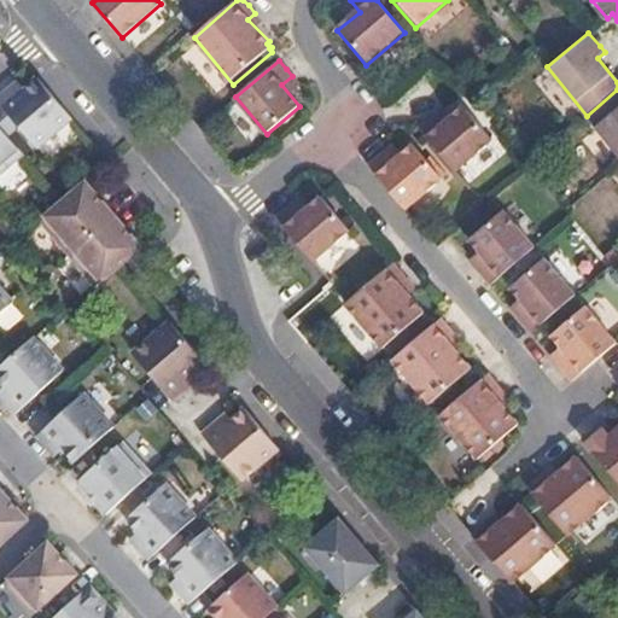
[(71,118),(36,76),(24,87),(18,79),(0,93),(0,106),(36,149),(71,118)]
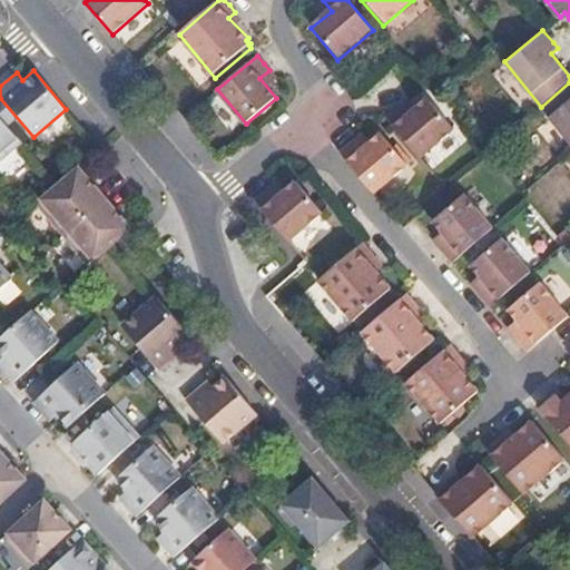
[(569,82),(541,107),(569,143),(569,82)]
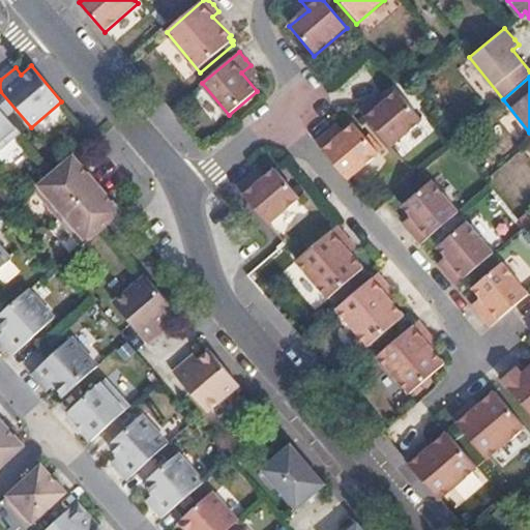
[(359,110),(390,146),(422,119),(399,91),(381,107),(373,98),(359,110)]
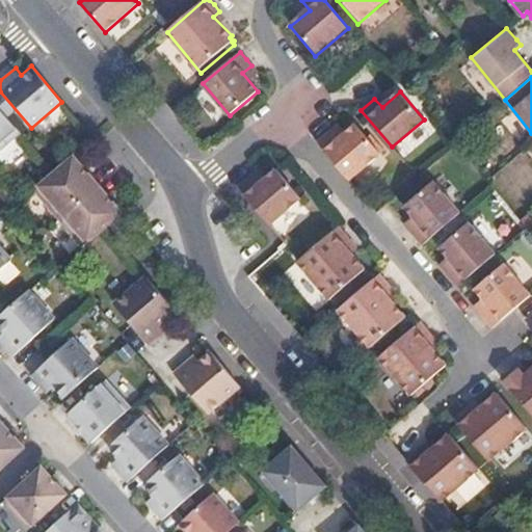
[(0,150),(21,133),(0,109),(0,150)]
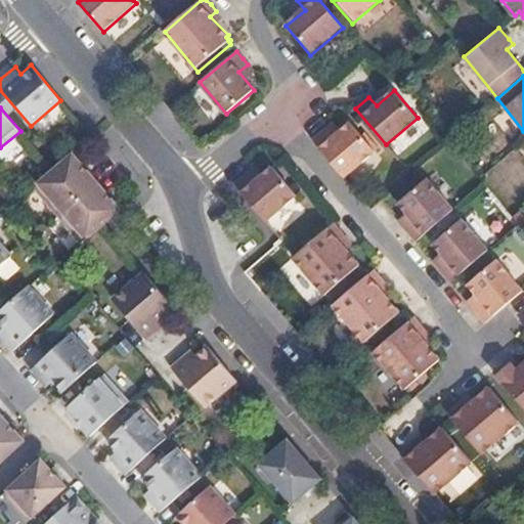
[(311,139),(344,178),(376,149),(350,120),(332,134),(324,127),(311,139)]
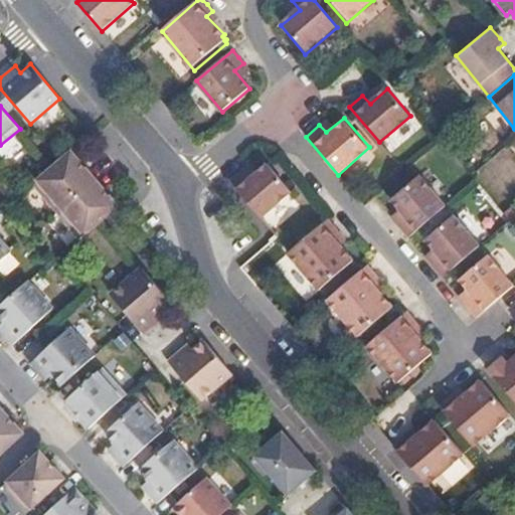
[(62,207),(95,180),(70,153),(39,180),(62,207)]
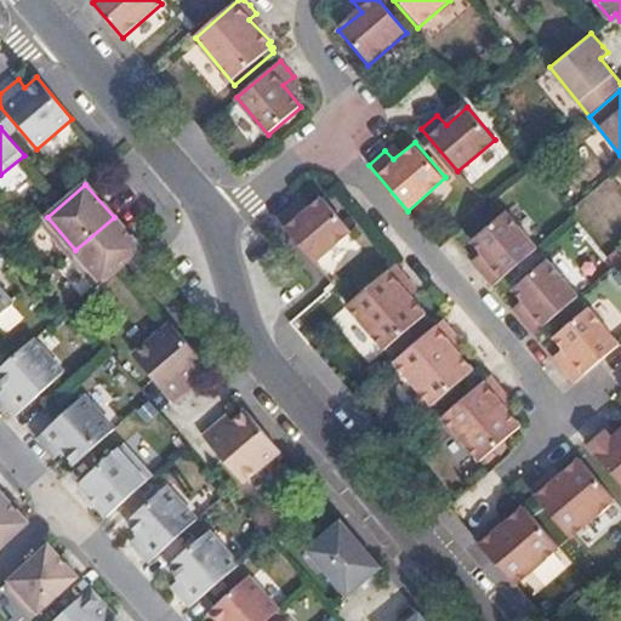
[(277,218),(314,263),(353,229),(324,195),(303,214),(294,204),(277,218)]
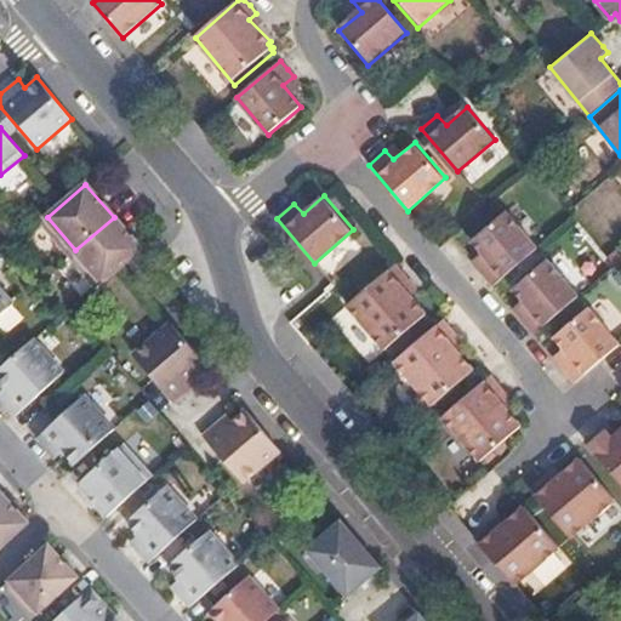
[(496,284),(540,246),(510,210),(474,240),(493,261),(483,269),(496,284)]
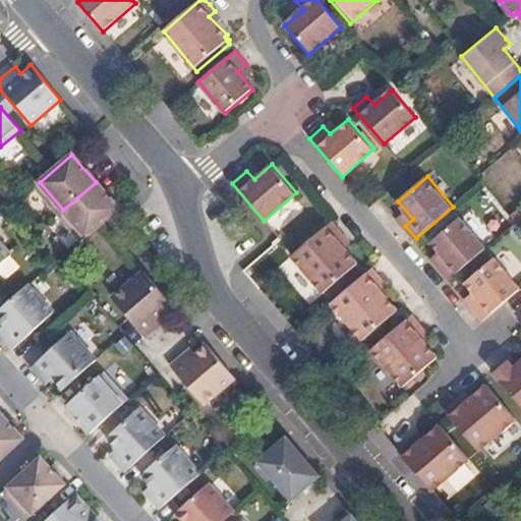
[(63,210),(88,237),(103,224),(120,210),(96,182),(63,210)]
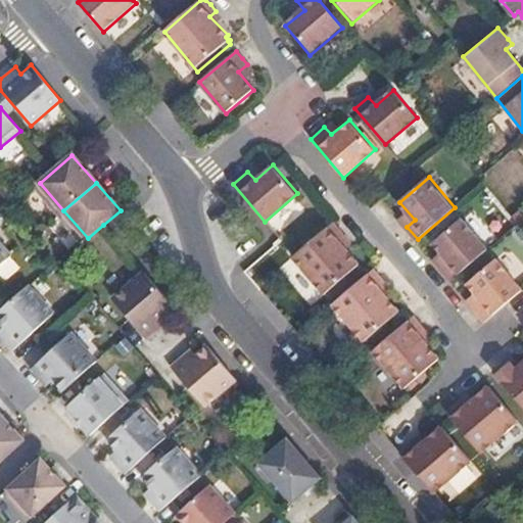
[(452,280),(490,247),(464,217),(434,242),(449,260),(440,268),(452,280)]
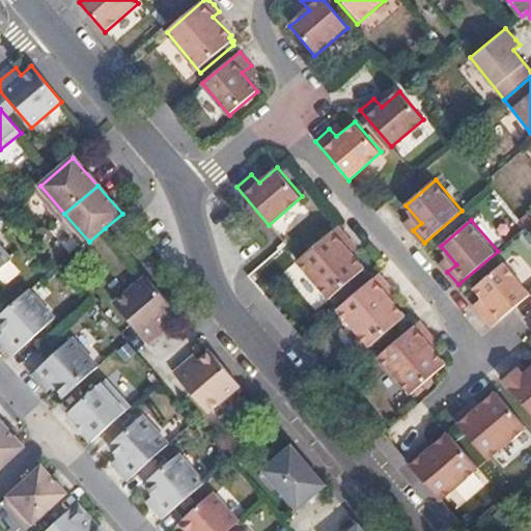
[(344,247),(350,241),(343,233),(337,227),(299,260),(296,263),(330,302),(365,272),(344,247)]
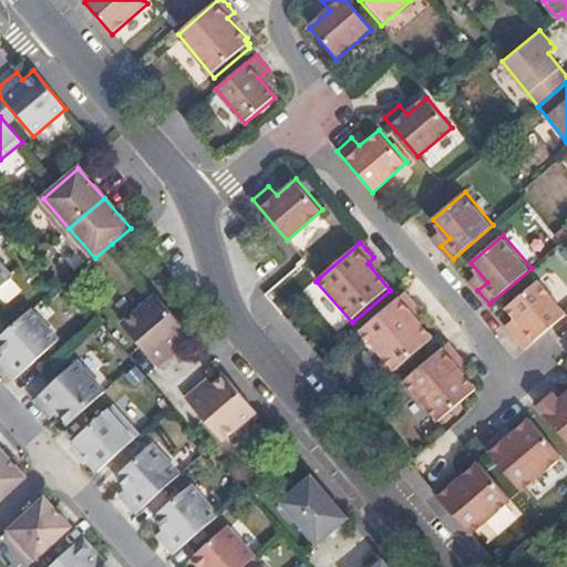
[(0,289),(11,279),(0,266),(0,289)]
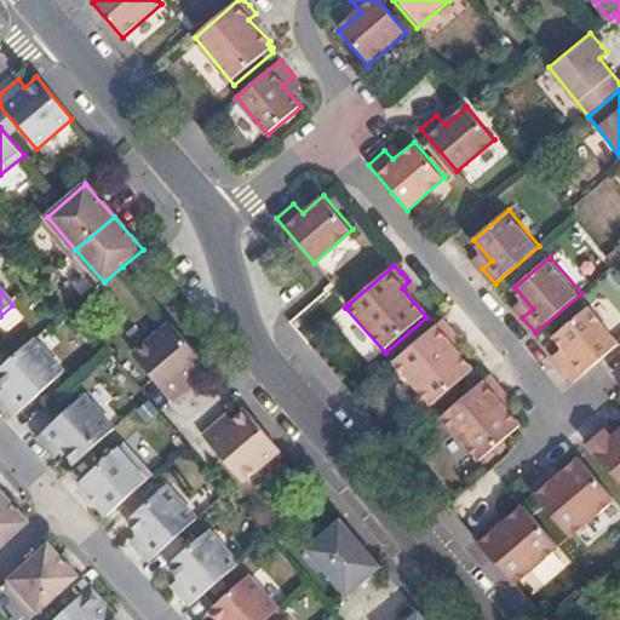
[(153,302),(139,315),(156,331),(170,317),(153,302)]
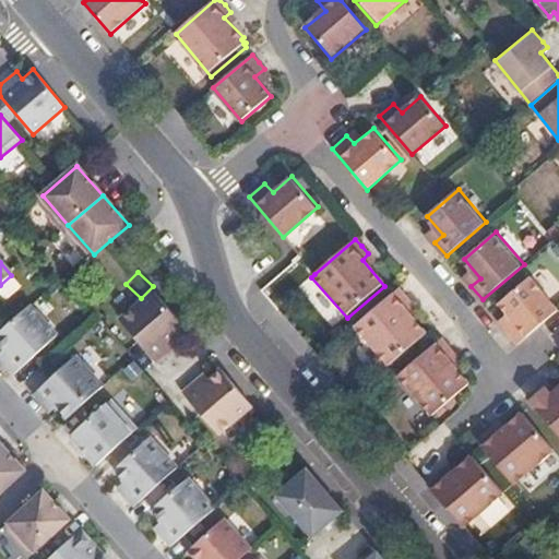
[(520,343),(546,321),(558,309),(558,304),(532,274),(500,301),(516,321),(508,329),(520,343)]
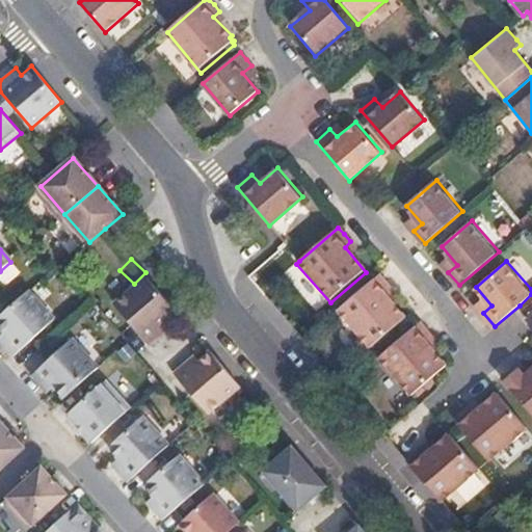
[(103,284),(113,297),(130,285),(120,271),(103,284)]
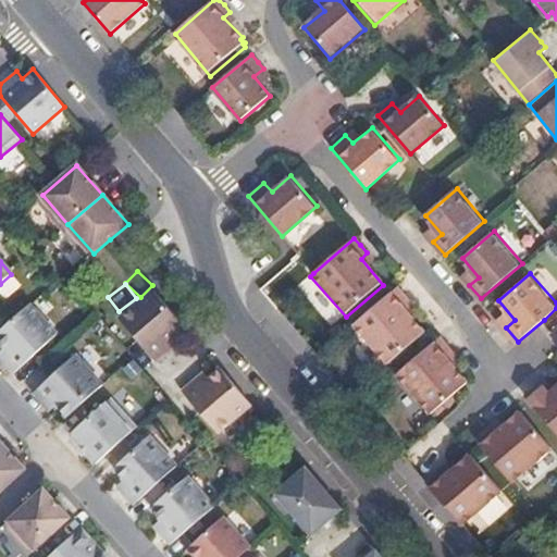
[(397,288),(354,325),(390,368),(426,335),(404,309),(410,304),(403,296),(397,288)]
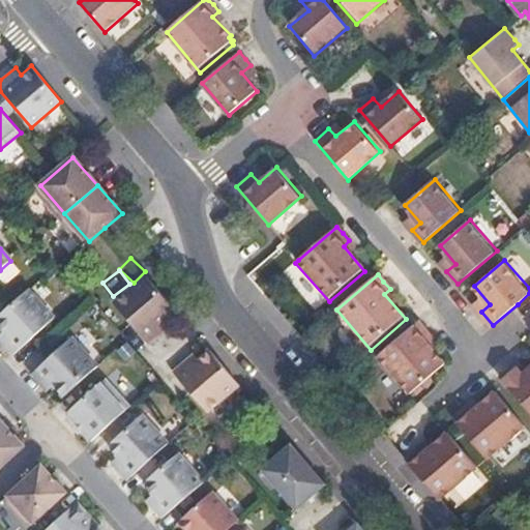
[(114,303),(148,344),(162,333),(156,327),(176,312),(146,276),(114,303)]
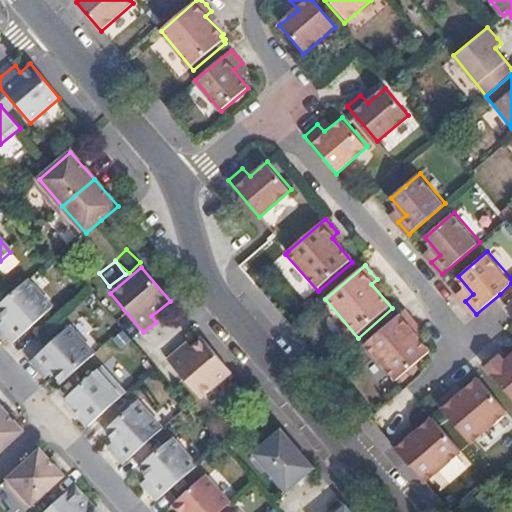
[(28,280),(0,305),(0,314),(5,320),(0,324),(0,329),(14,344),(53,308),(28,280)]
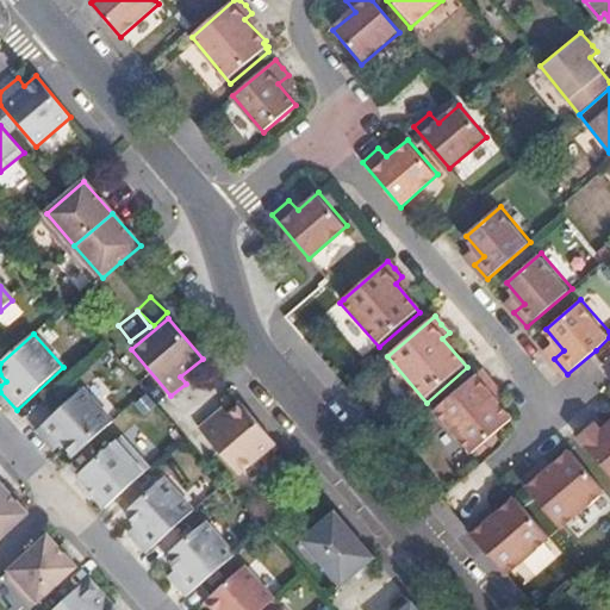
[(489,392),(495,386),(490,380),(481,371),(434,411),(472,455),(511,419),(489,392)]
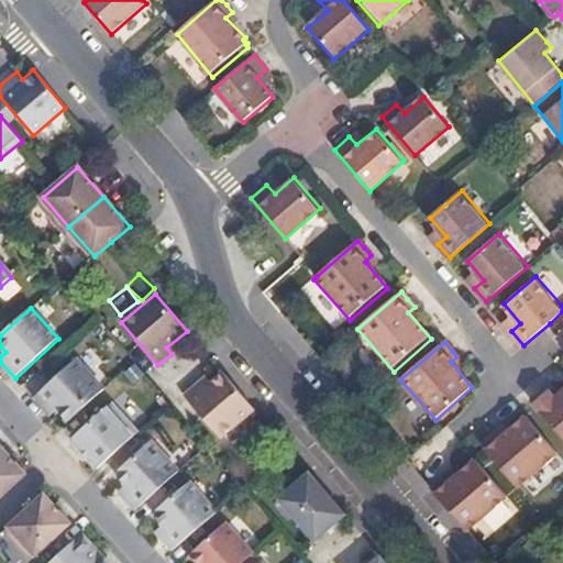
[(58,410),(68,422),(103,389),(77,360),(33,398),(51,417),(58,410)]
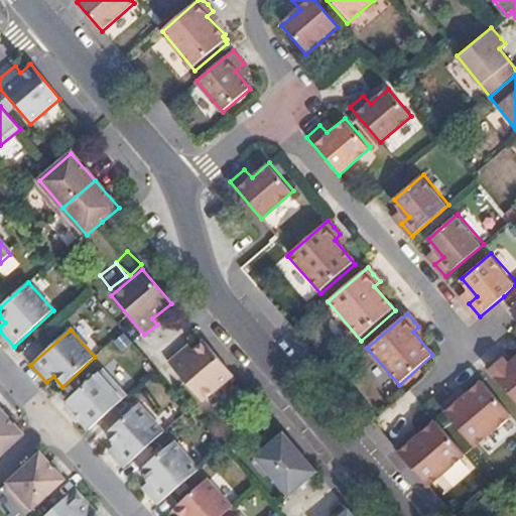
[(202,402),(234,376),(204,341),(185,358),(180,353),(168,363),(202,402)]
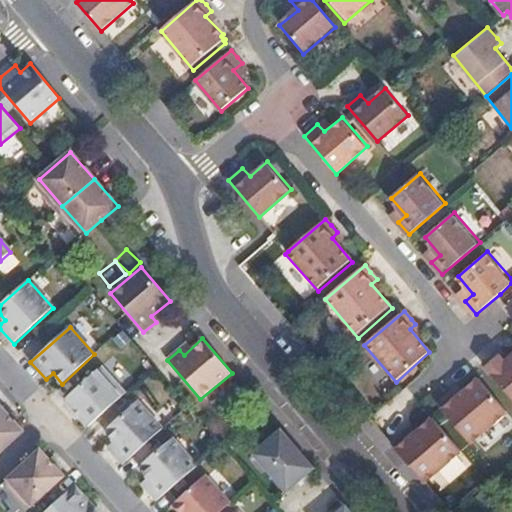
[(511,357),(505,364),(497,354),(483,365),(511,399),(511,357)]
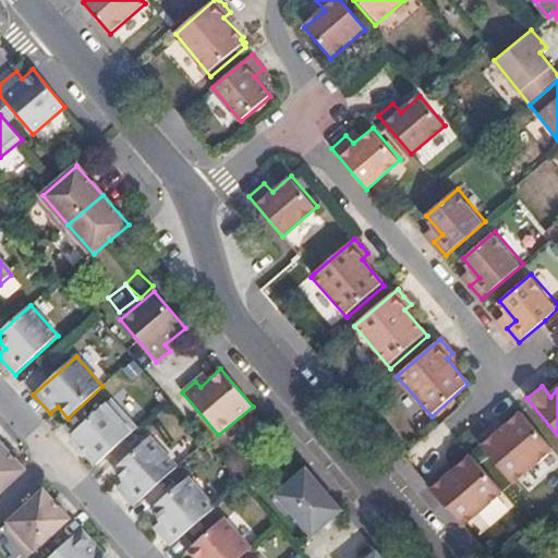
[(70,436),(97,465),(131,434),(106,405),(70,436)]
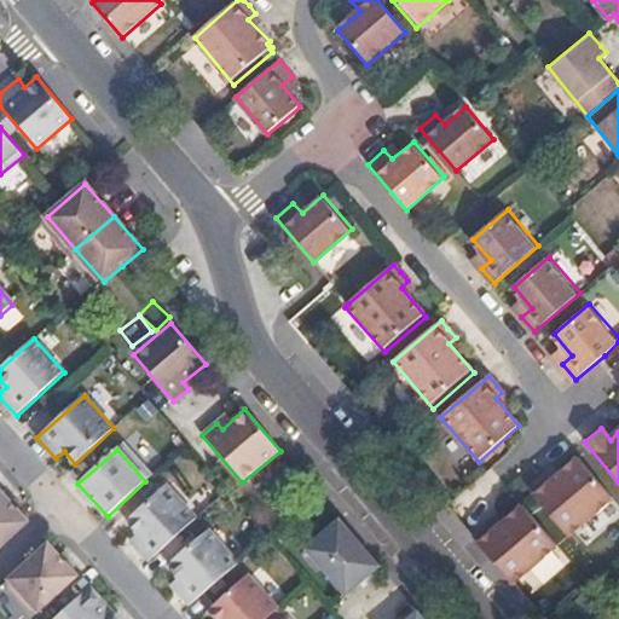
[(553,484),(545,475),(528,490),(570,537),(614,498),(580,458),(553,484)]
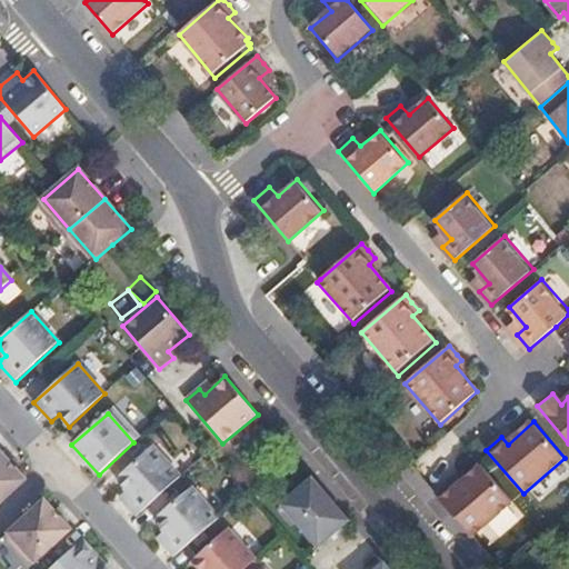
[(119,498),(137,517),(179,478),(151,446),(115,478),(126,491),(119,498)]
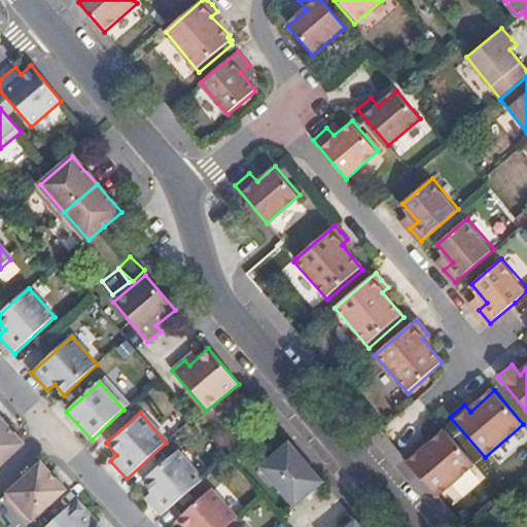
[(0,465),(20,449),(0,426),(0,465)]
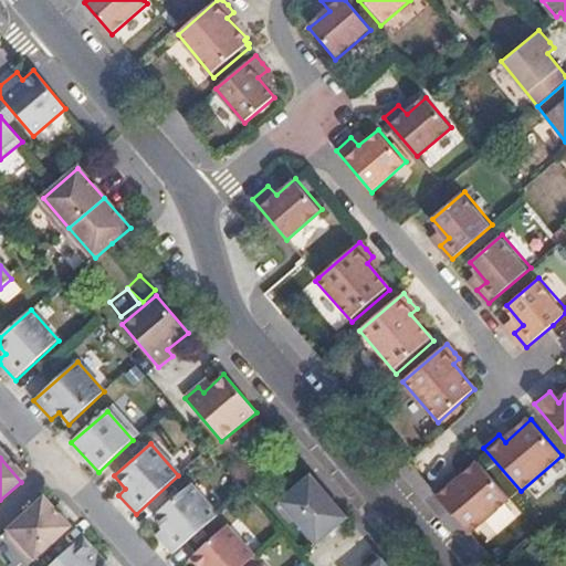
[(432,491),(470,534),(510,500),(479,464),(453,485),(447,479),(432,491)]
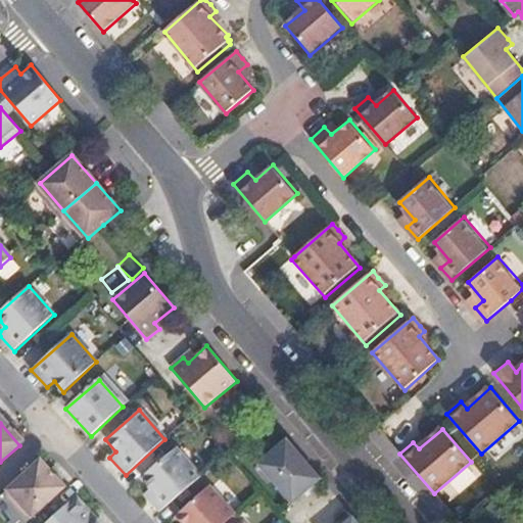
[(322,478),(287,439),(259,464),(293,503),(322,478)]
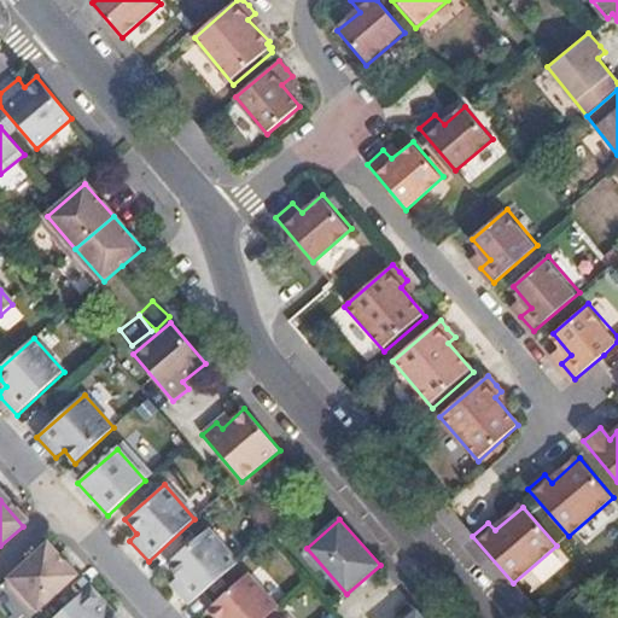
[(174,589),(188,605),(238,564),(208,529),(165,565),(181,582),(174,589)]
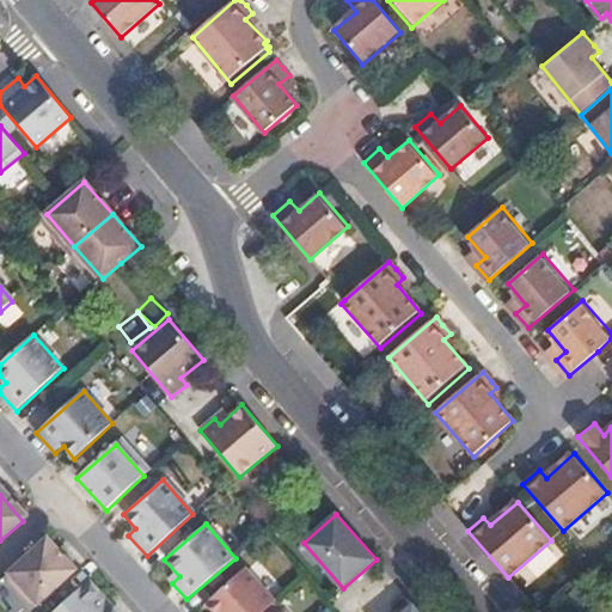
[(43,543),(6,576),(35,610),(73,575),(43,543)]
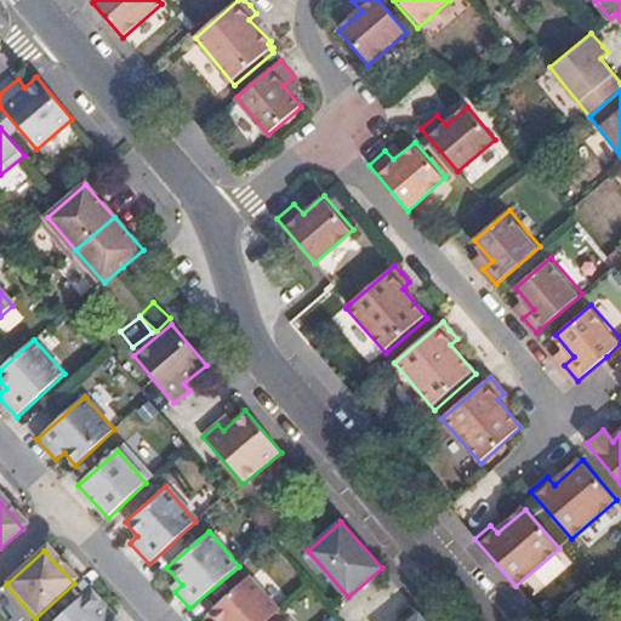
[(267,620),(279,611),(249,577),(209,613),(216,620),(267,620)]
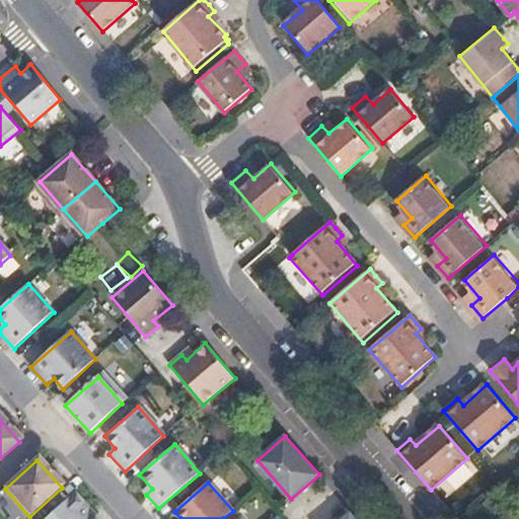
[(96,518),(74,495),(46,518),(96,518)]
